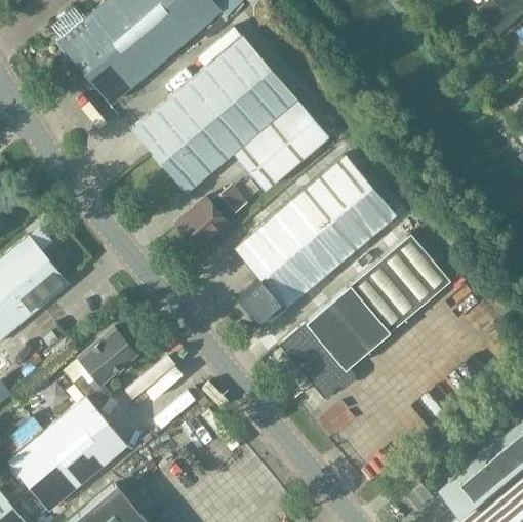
[(76,6),(53,26),(64,37),(56,43),(73,71),(78,68),(111,106),(222,12),(211,0),(108,0),(86,18),(76,6)]
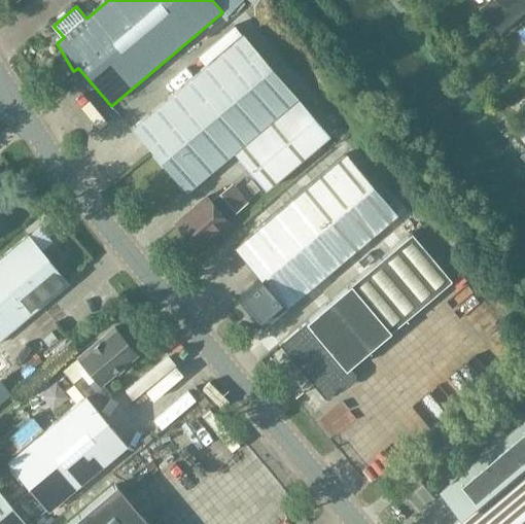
[(524,3),(522,0),(499,0),(502,3),(486,18),(502,37),(524,18),(524,3)]
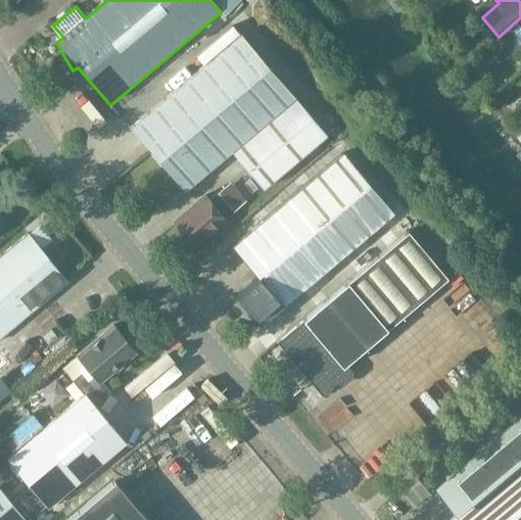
[(328,138),(296,100),(242,37),(132,130),(186,193),(232,153),(265,192),(328,138)]
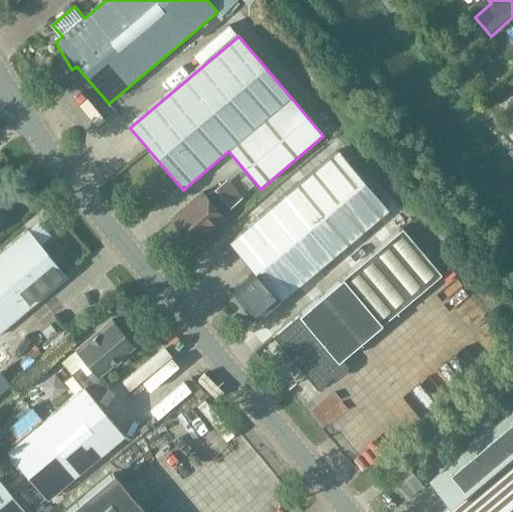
[(161,66),(168,75),(198,52),(190,43),(161,66)]
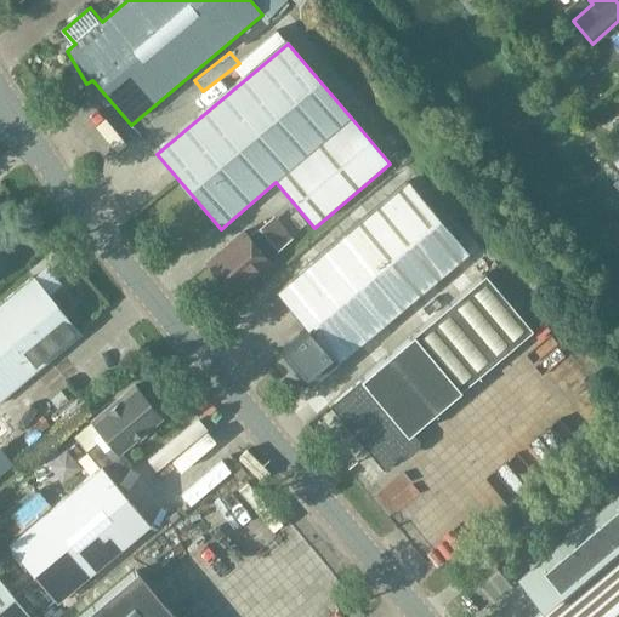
[(554,63),(541,73),(551,84),(563,74),(554,63)]
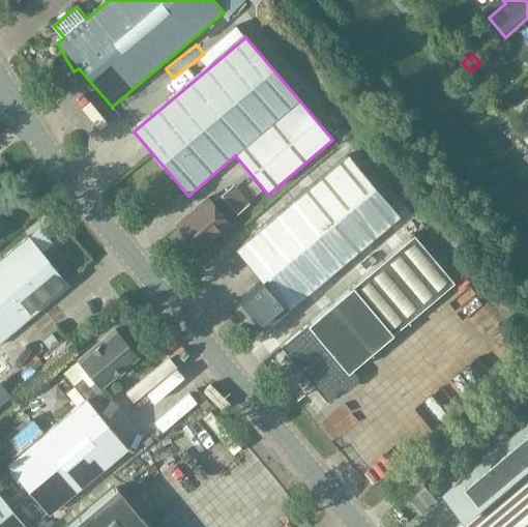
[(289,313),(400,218),(348,158),(237,252),(268,288),(289,313)]
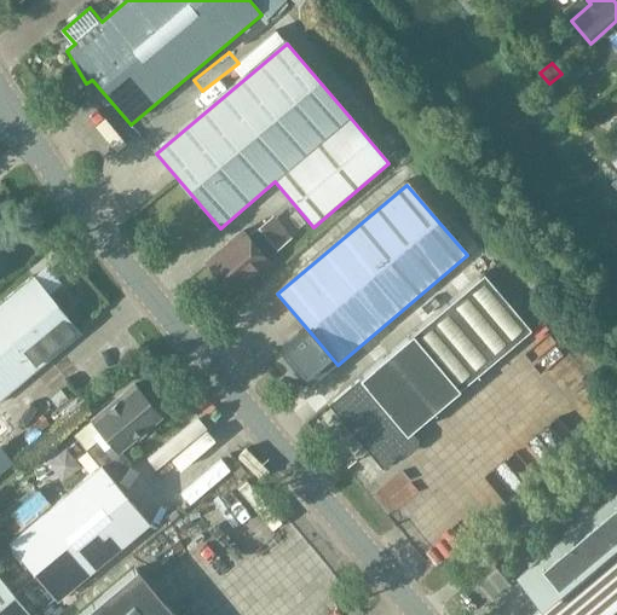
[(244,231),(205,265),(234,297),(272,265),(269,261),(293,241),(274,219),(249,238),(244,231)]
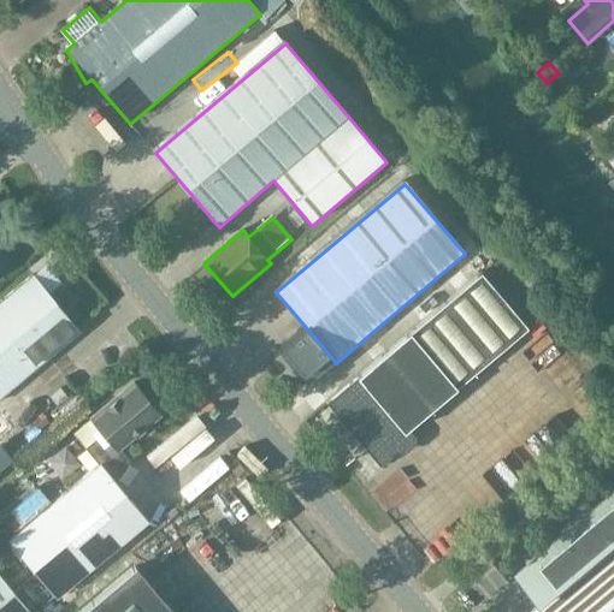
[(484,274),(412,337),(458,392),(530,331),(484,274)]
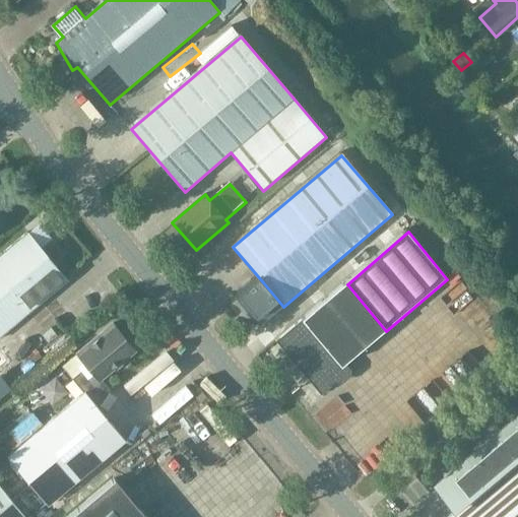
[(49,249),(43,254),(28,237),(0,260),(0,338),(67,283),(52,265),(58,260),(49,249)]
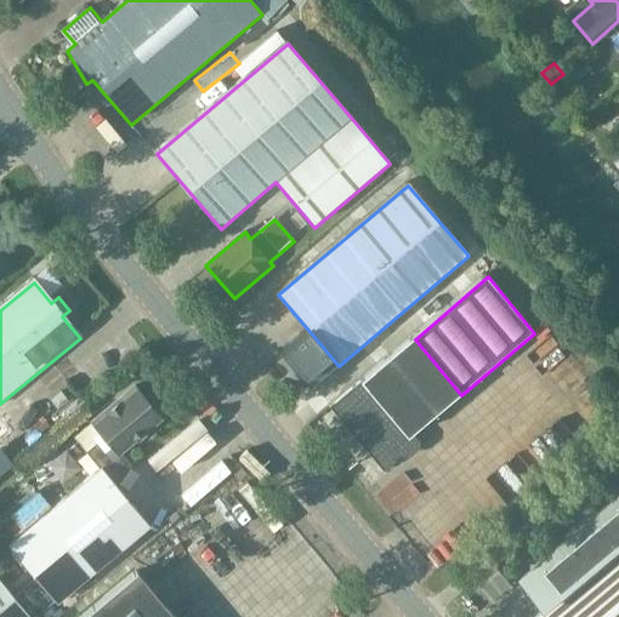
[(310,390),(339,366),(314,337),(285,363),(310,390)]
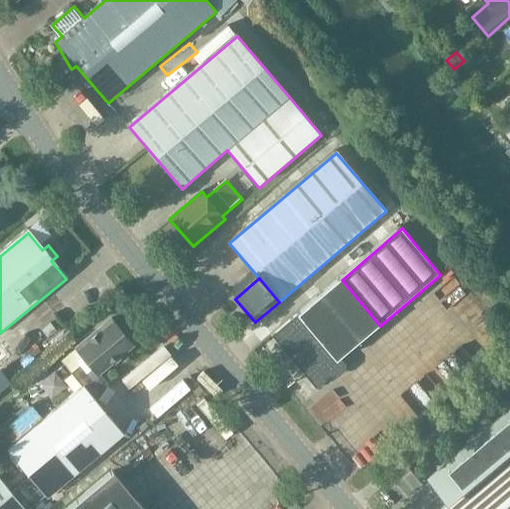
[(342,280),(272,338),(317,391),(334,377),(328,370),(380,326),(342,280)]
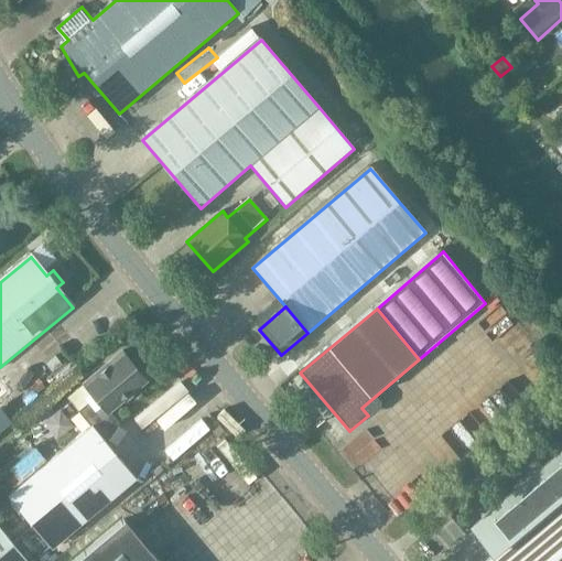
[(101,438),(104,437),(119,423),(110,413),(149,381),(125,353),(84,386),(84,387),(68,399),(79,412),(92,428),(101,438)]
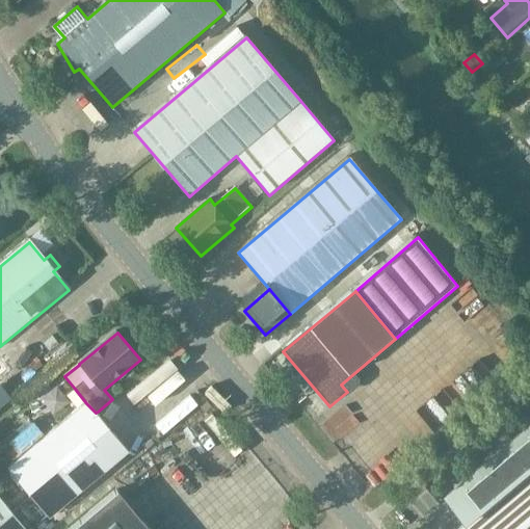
[(0,371),(0,385),(7,388),(11,375),(0,371)]
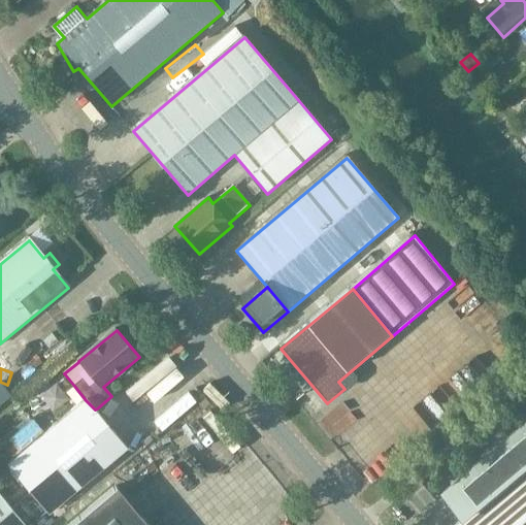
[(193,373),(172,392),(181,401),(202,383),(193,373)]
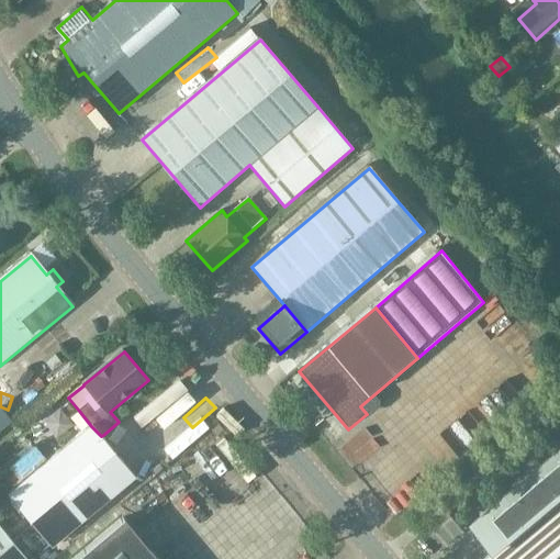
[(175,412),(143,442),(158,459),(190,429),(175,412)]
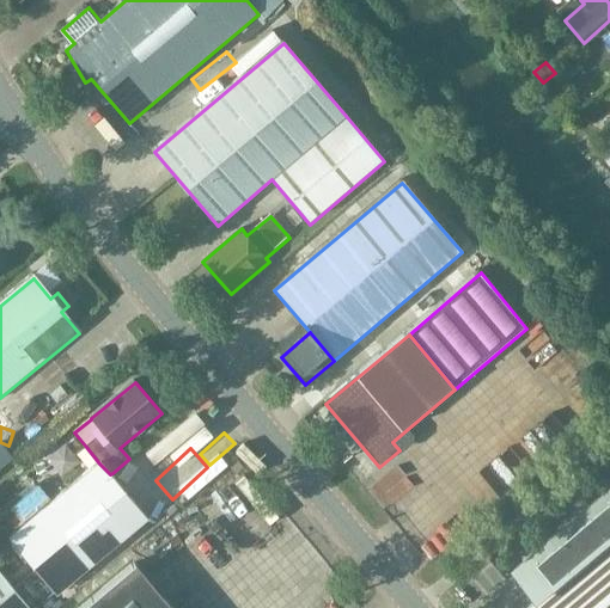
[(150,519),(113,473),(110,474),(99,464),(8,538),(56,596),(150,519)]
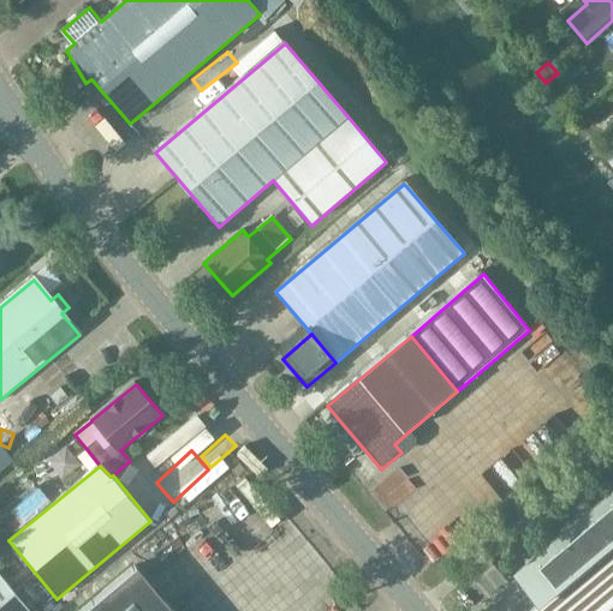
[(209,491),(201,499),(225,525),(233,516),(209,491)]
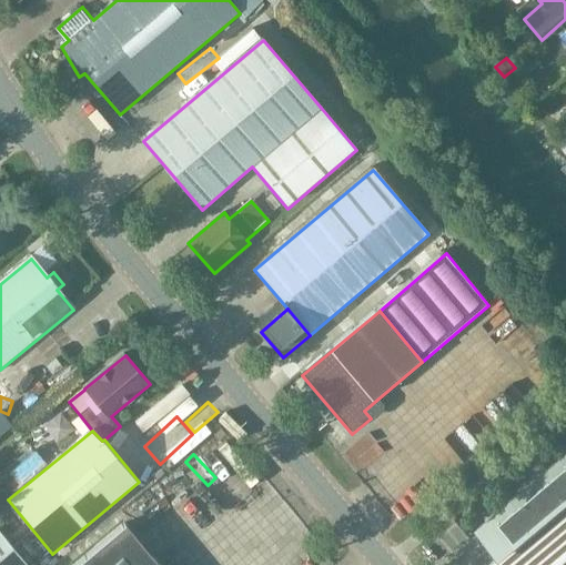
[(515,548),(565,505),(565,458),(492,520),(515,548)]
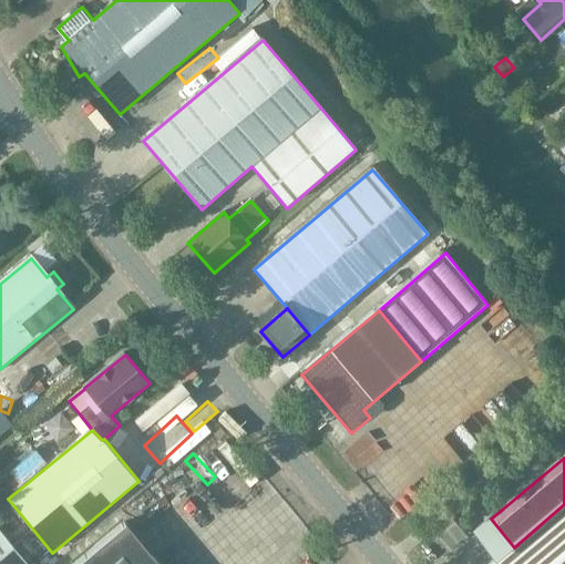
[(136,506),(175,552),(185,544),(180,537),(194,526),(160,486),(149,495),(136,506)]
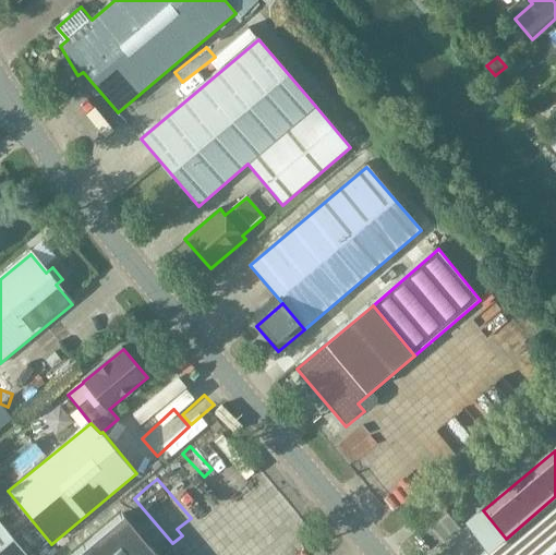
[(555,496),(506,539),(485,554),(555,554),(555,496)]
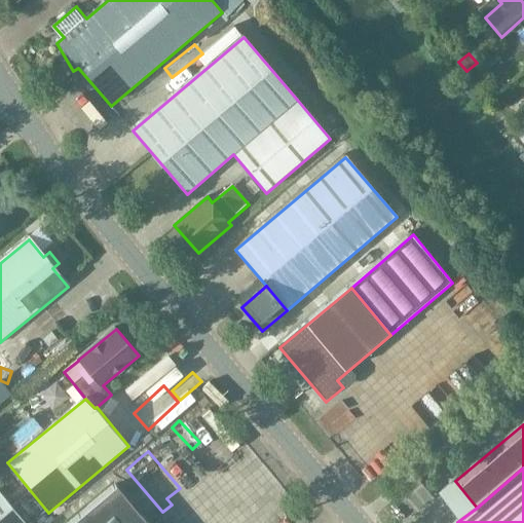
[(146,522),(116,486),(73,522),(146,522)]
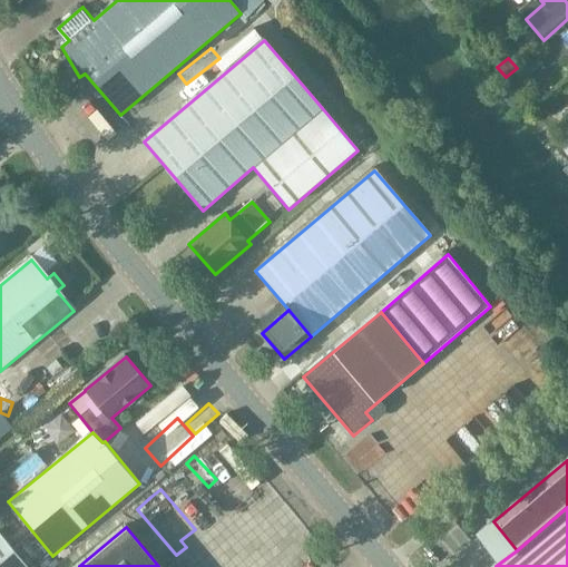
[(29,566),(0,531),(0,566),(29,566)]
